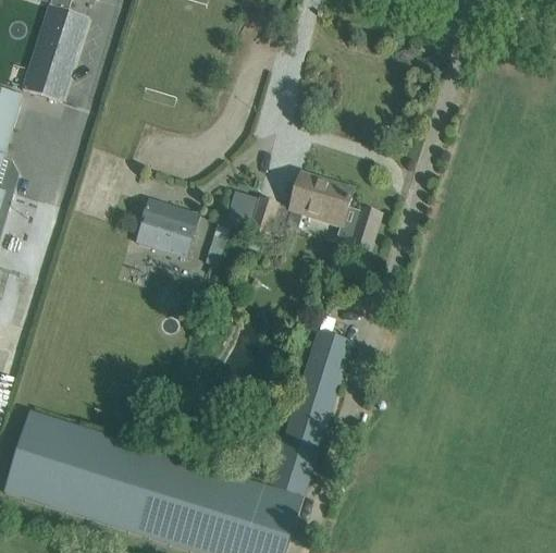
[(49,0),(49,2),(68,9),(71,0),(49,0)]
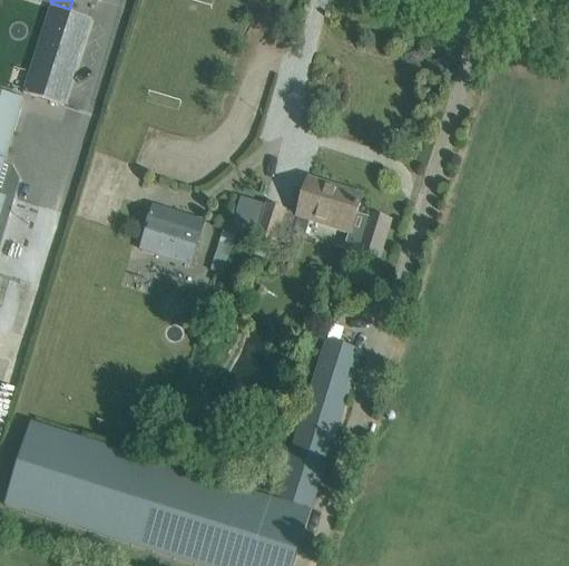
[(69,9),(50,2),(49,2),(22,89),(62,101),(90,17),(69,9)]
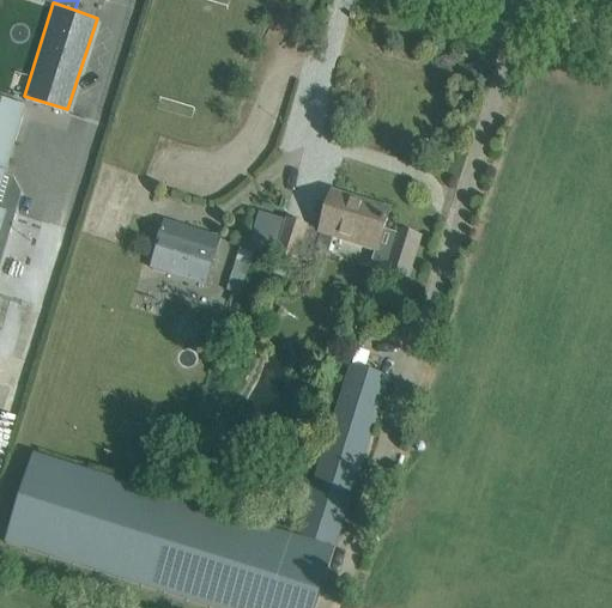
[(0,266),(16,212),(22,190),(13,175),(4,172),(6,166),(24,102),(0,95),(0,266)]
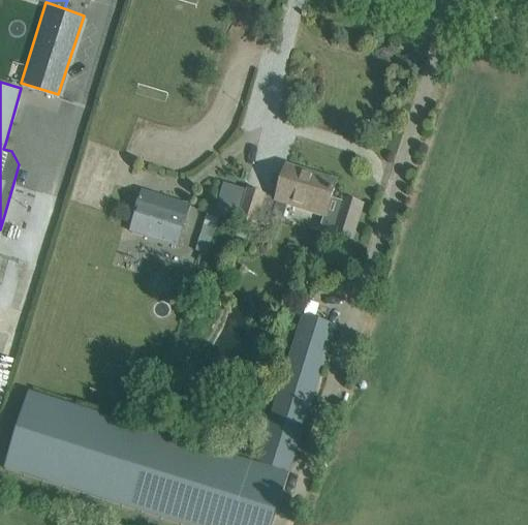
[(276,197),(275,199),(287,204),(324,215),(335,218),(331,234),(351,240),(364,203),(342,196),(341,201),(331,197),(336,179),(286,163),(280,183),(276,197)]
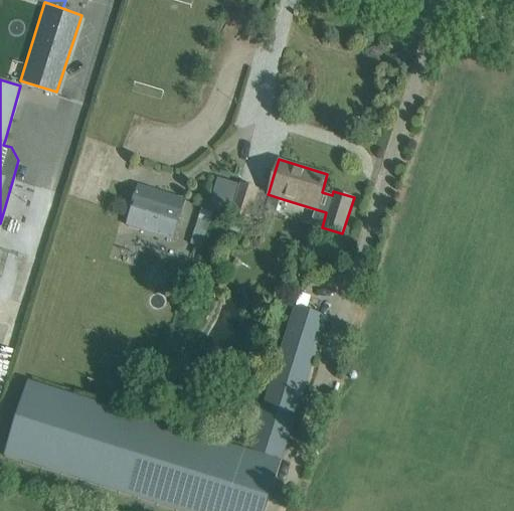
[(237,185),(216,179),(207,208),(220,213),(230,216),(226,227),(241,232),(245,220),(247,221),(252,205),(257,189),(258,186),(238,180),(237,185)]
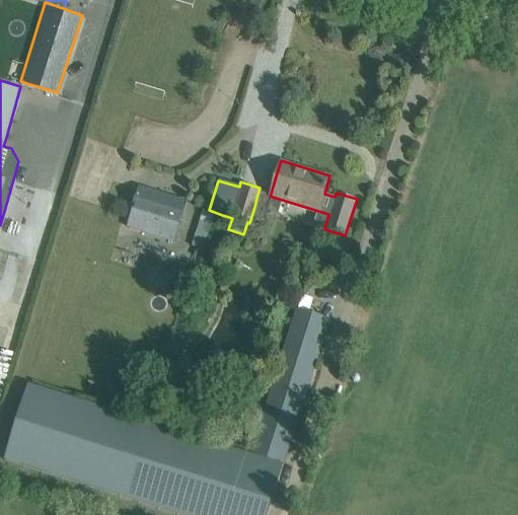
[(185,198),(139,182),(127,221),(172,236),(185,198)]
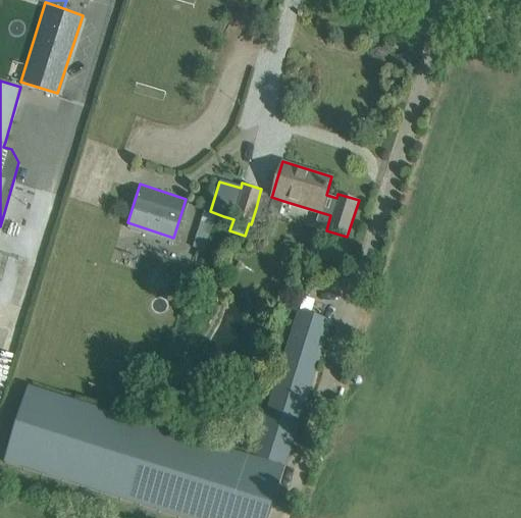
[(285,448),(289,449),(329,320),(298,310),(253,455),(28,384),(4,460),(190,517),(266,517),(284,462),(280,461),(285,448)]
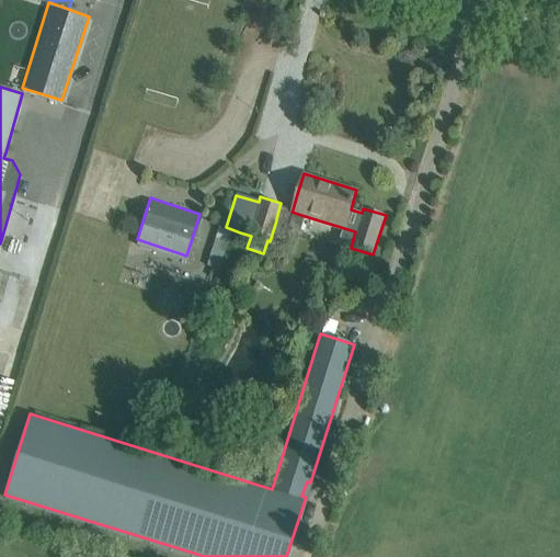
All buildings are outlined.
